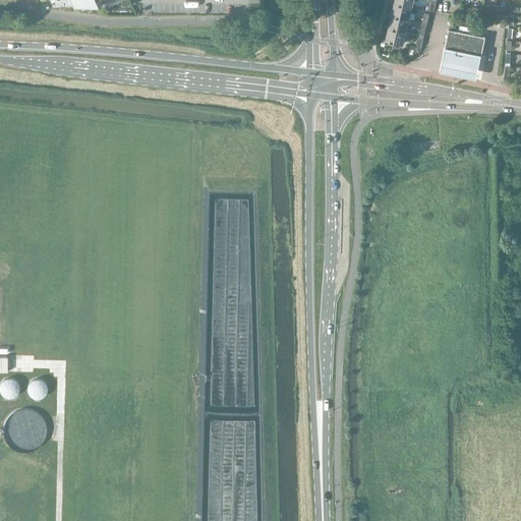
[(94,0),(104,9),(123,0),(94,0)]
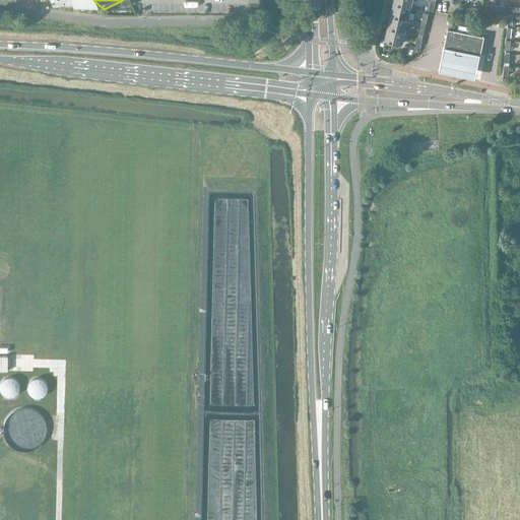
[(419,8),(433,11),(435,2),(431,1),(430,6),(419,4),(419,8)]
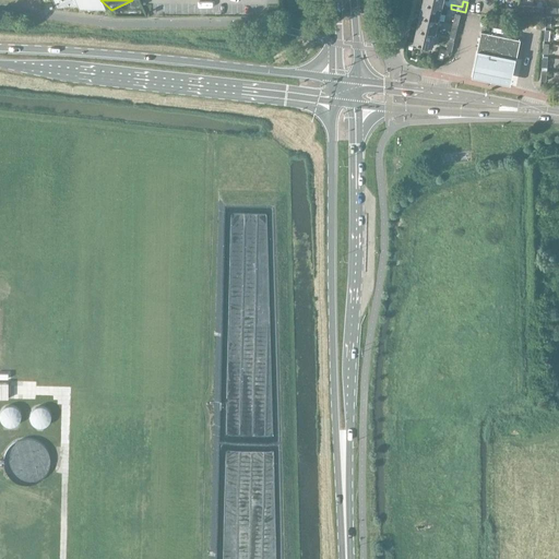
[(424,2),(420,16),(439,21),(442,7),(424,2)]
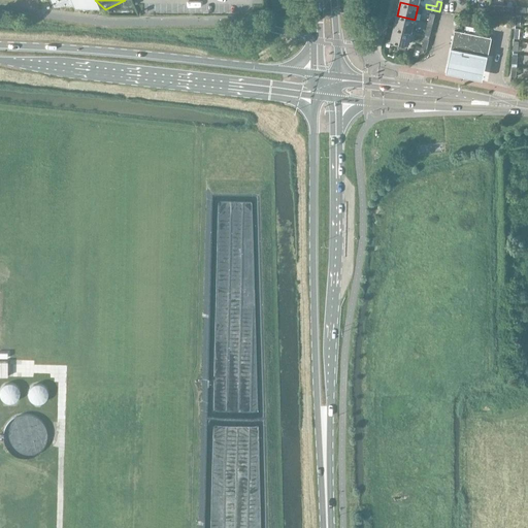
[(397,15),(394,28),(411,32),(415,20),(397,15)]
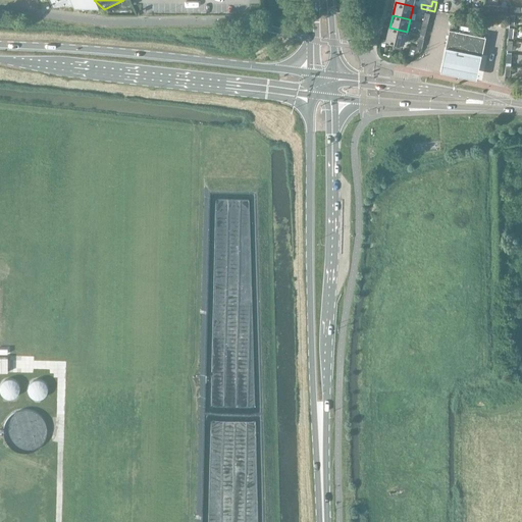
[(450,30),(446,49),(482,56),(486,37),(474,35),(475,28),(461,24),(460,24),(459,32),(450,30)]
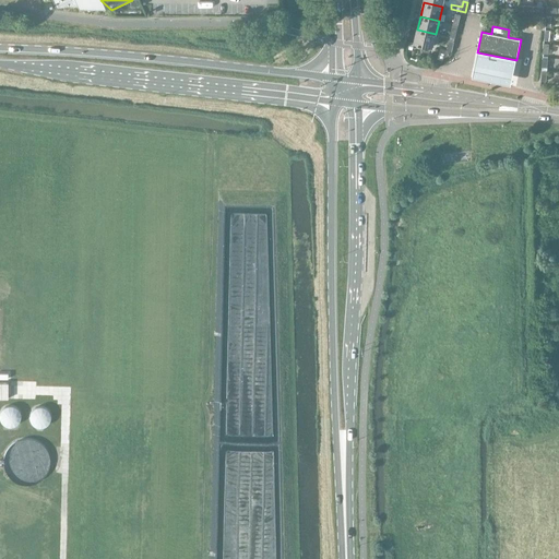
[(432,47),(436,34),(417,30),(414,43),(432,47)]
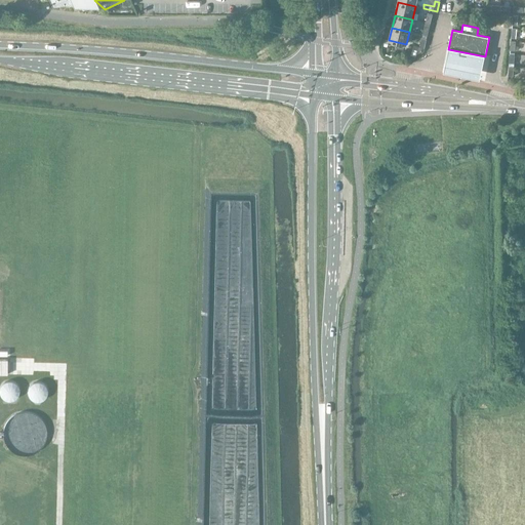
[(485,56),(448,49),(444,72),(480,80),(485,56)]
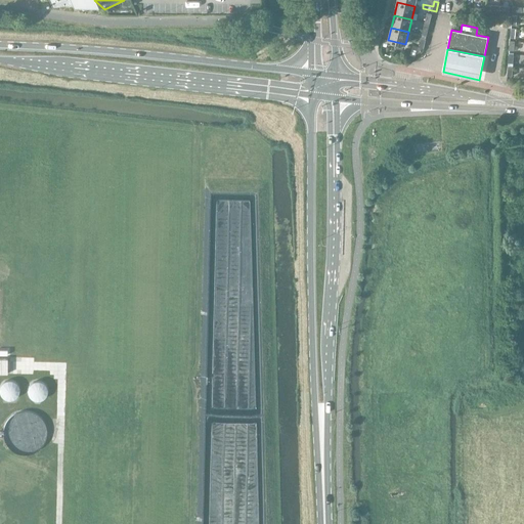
[(45,436),(45,432),(45,428),(44,425),(42,421),(40,419),(38,416),(34,413),(30,411),(26,410),(23,410),(18,411),(14,413),(10,416),(7,420),(5,423),(3,427),(3,431),(3,435),(4,439),(5,442),(8,446),(11,448),(14,451),(17,452),(23,453),(28,453),(33,451),(35,450),(39,447),(41,444),(44,440),(45,436)]
